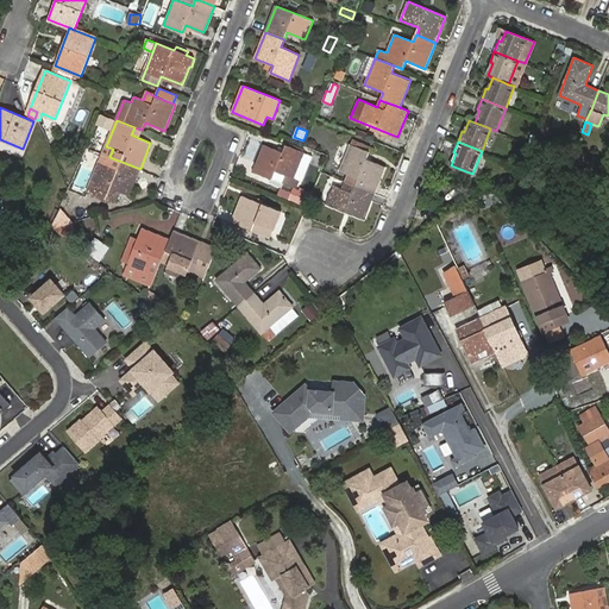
[(345,181),(375,193),(385,167),(366,158),(370,152),(350,144),(339,171),(347,175),(345,181)]
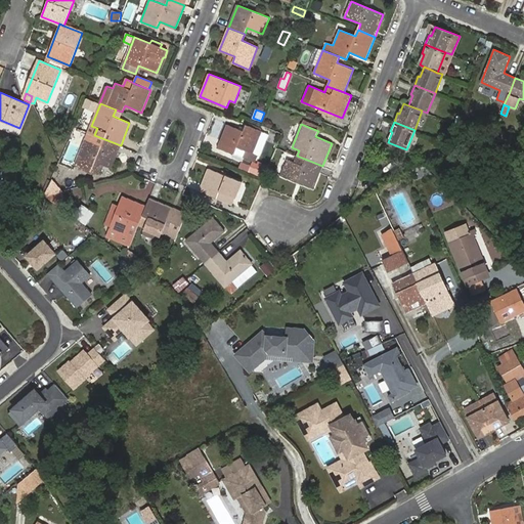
[(227,125),(218,146),(234,154),(236,147),(246,150),(244,158),(255,162),(258,155),(253,153),(262,130),(246,125),(244,131),(227,125)]
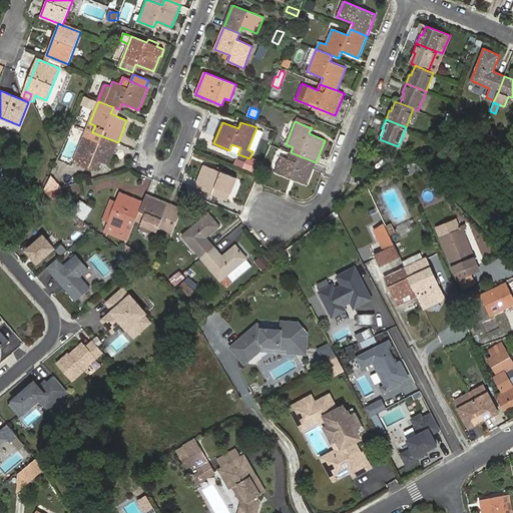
[(275,132),(267,128),(263,136),(272,140),(275,132)]
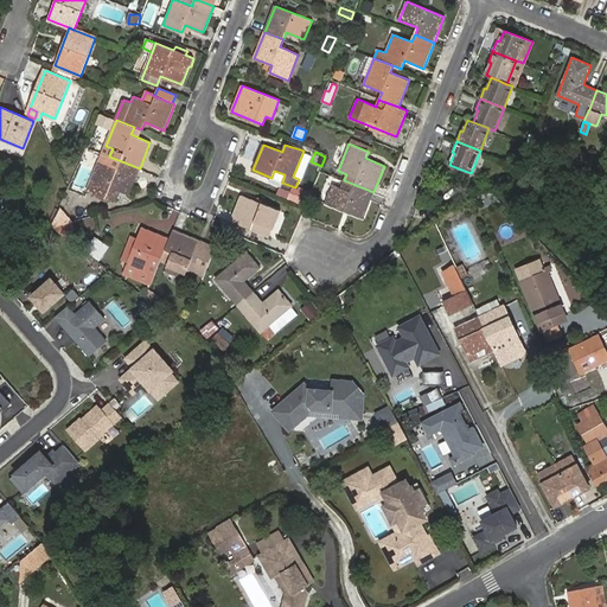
[(100,161),(88,190),(113,200),(116,190),(129,196),(140,168),(109,157),(107,164),(100,161)]
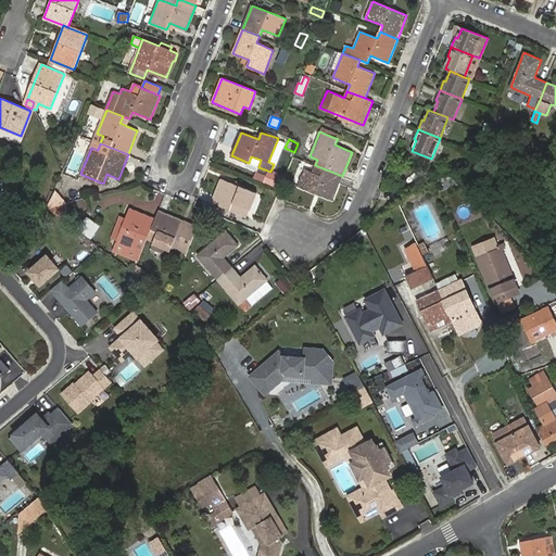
[(129,155),(127,163),(140,166),(142,159),(129,155)]
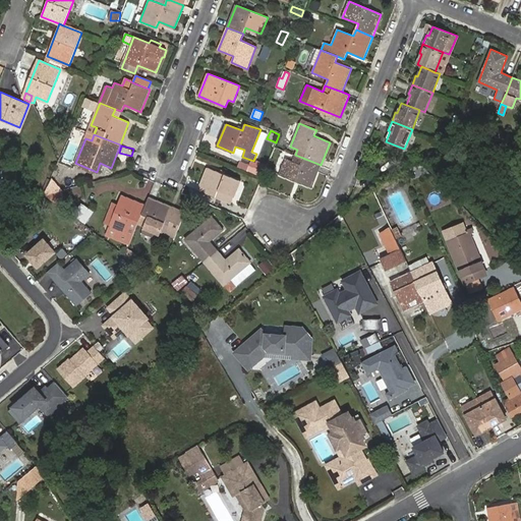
[(311,187),(321,165),(295,155),(293,161),(286,159),(279,175),(311,187)]
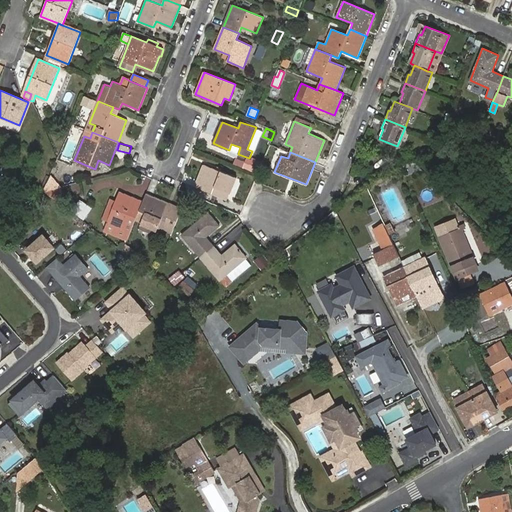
[(243,167),(246,160),(238,157),(235,164),(243,167)]
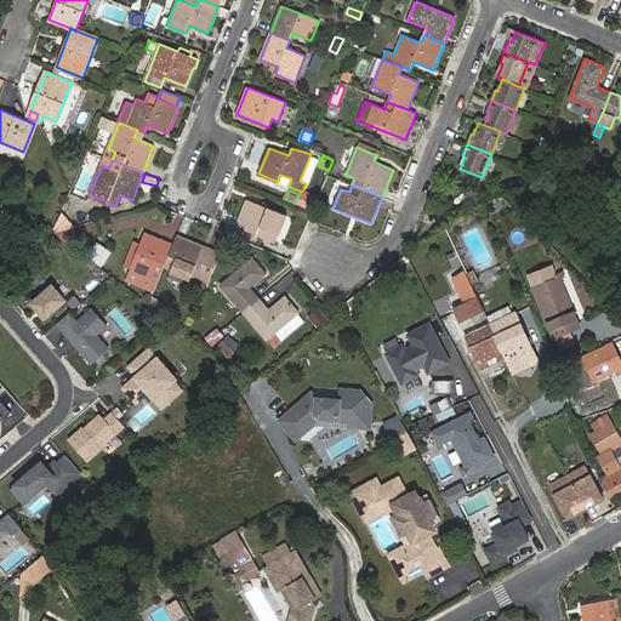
[(279,235),(286,215),(246,199),(237,226),(256,235),(260,227),(279,235)]
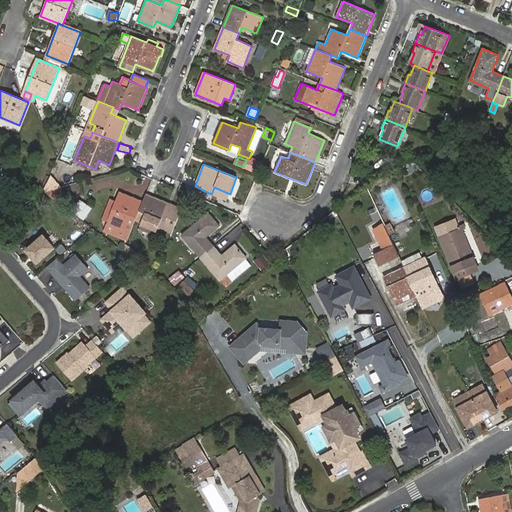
[(51,175),(44,192),(58,202),(61,187),(51,175)]
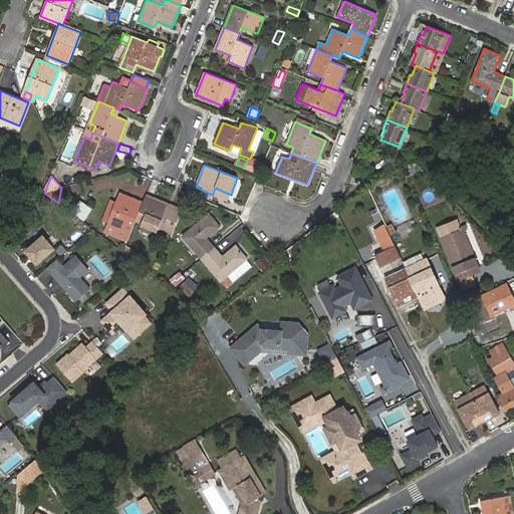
[(105,231),(127,241),(140,211),(143,203),(120,194),(117,202),(116,203),(109,221),(105,231)]
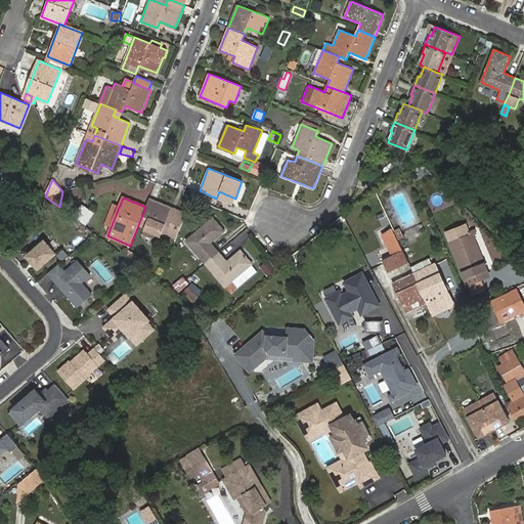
[(148,218),(142,233),(159,241),(162,232),(176,237),(186,214),(148,199),(145,207),(142,215),(148,218)]
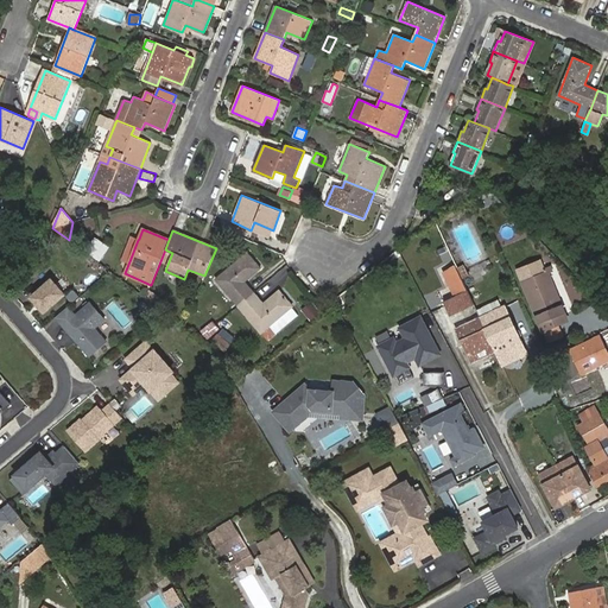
[(138,240),(139,239),(132,236),(122,259),(130,261),(138,240)]
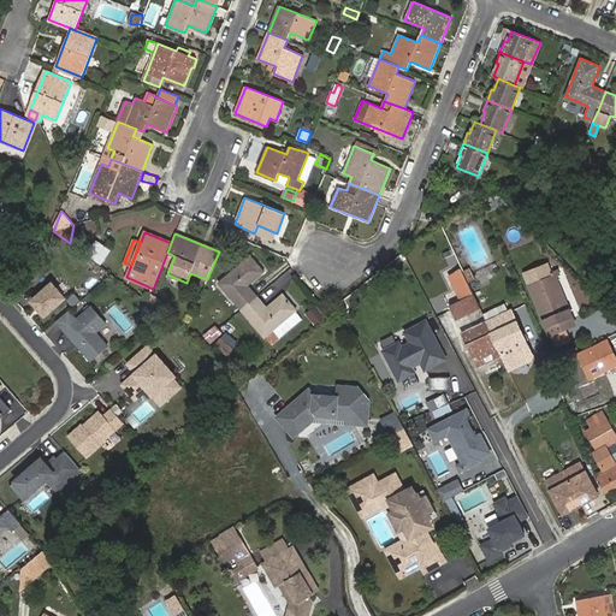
[(102,265),(111,248),(98,241),(89,258),(102,265)]
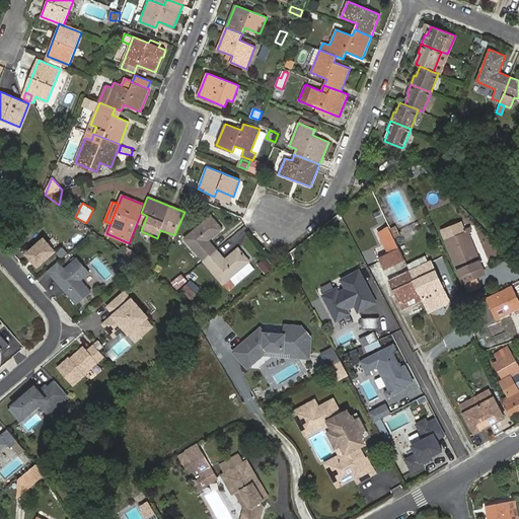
[(211,215),(184,238),(204,262),(217,249),(210,240),(223,229),(211,215)]
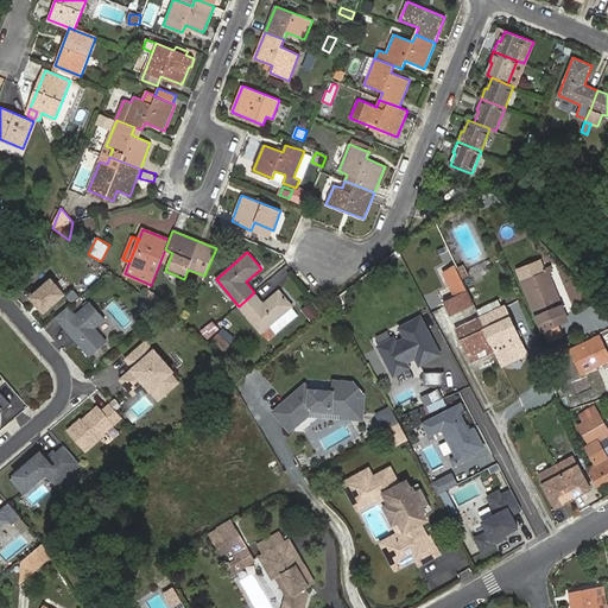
[(540,259),(515,270),(540,333),(543,331),(548,342),(564,336),(559,325),(567,322),(540,259)]
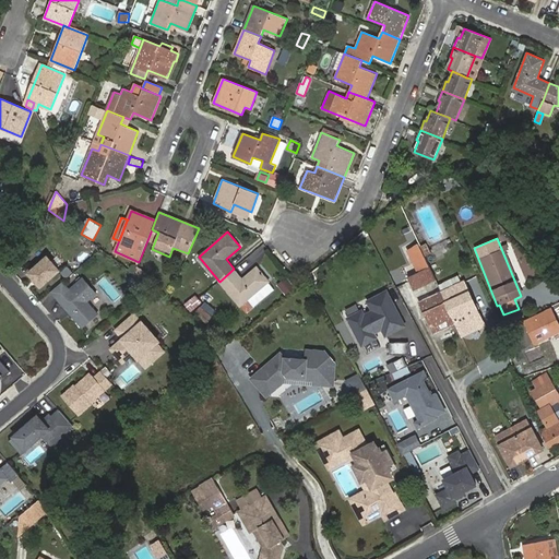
[(419,246),(425,257),(431,252),(426,242),(419,246)]
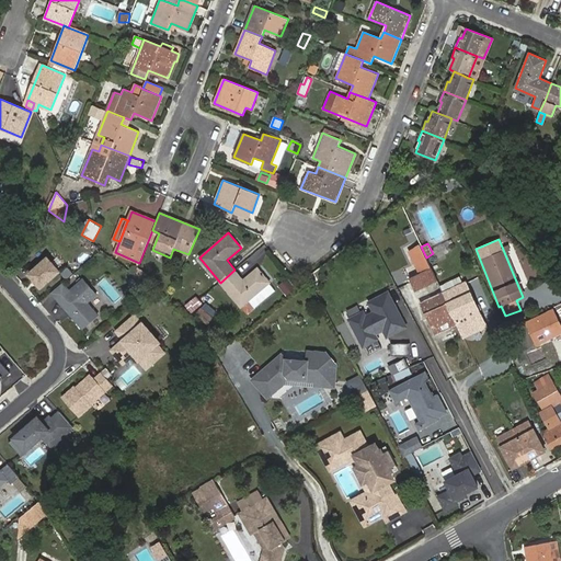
[(61,270),(48,254),(27,272),(41,287),(61,270)]
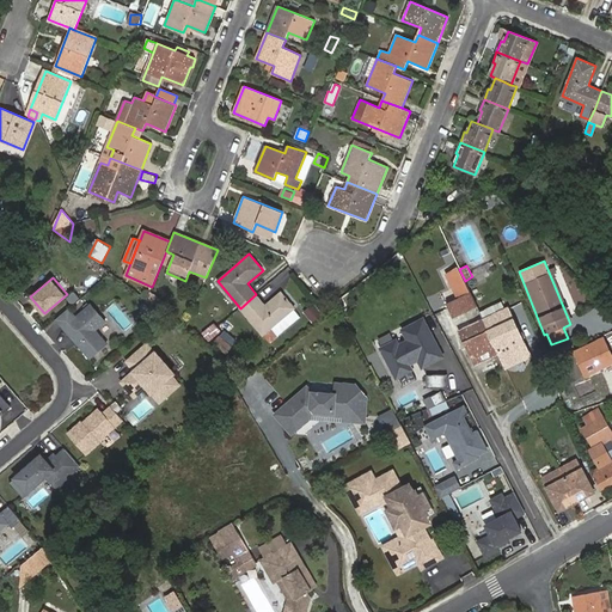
[(463,285),(440,295),(442,300),(465,291),(463,285)]
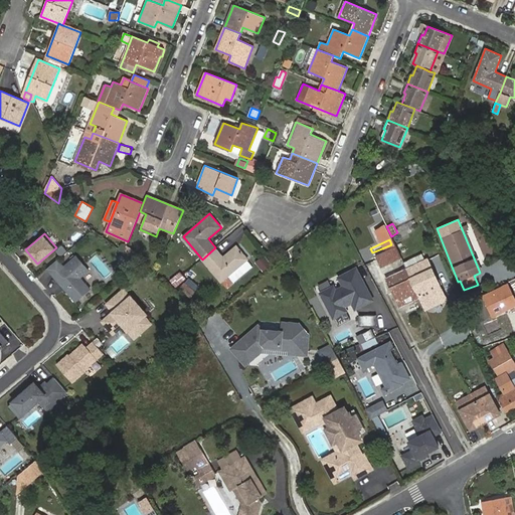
[(124,251),(135,260),(139,253),(127,245),(124,251)]
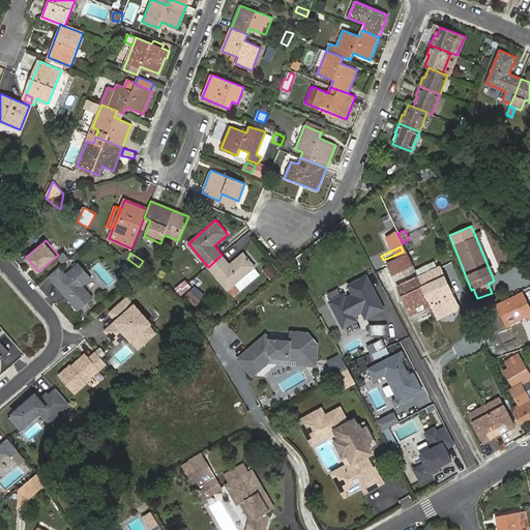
[(230,264),(222,255),(208,267),(228,290),(238,281),(243,286),(252,278),(247,273),(255,267),(243,253),(230,264)]
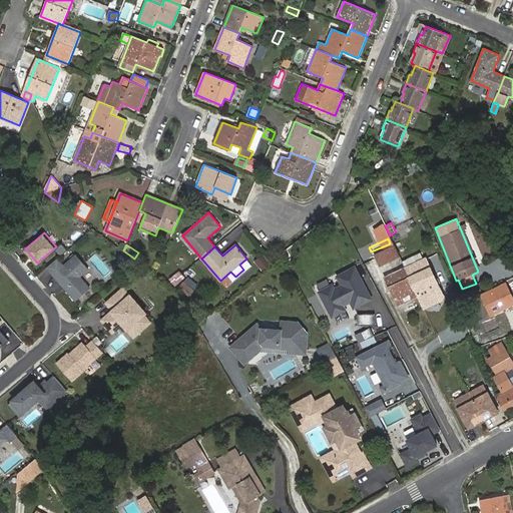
[(400,257),(395,245),(375,254),(380,266),(400,257)]
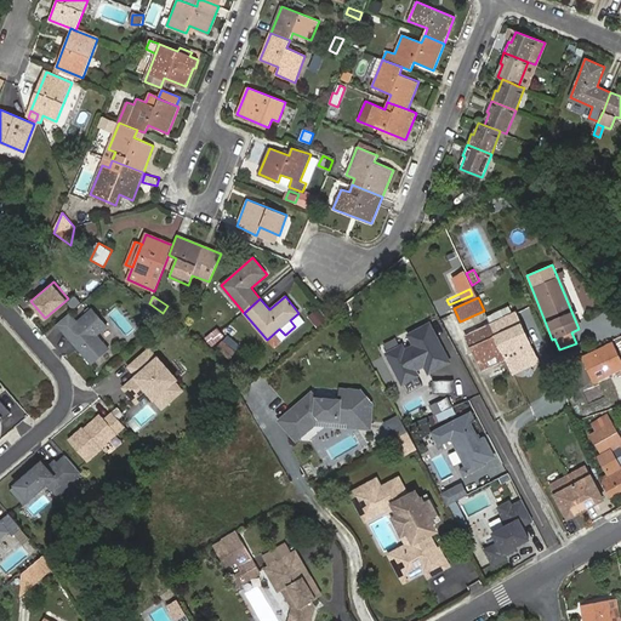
[(320,308),(309,317),(319,328),(329,319),(320,308)]
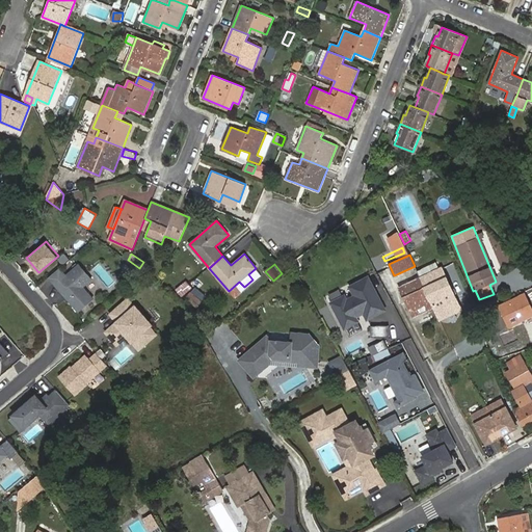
[(59,268),(49,277),(79,311),(94,298),(83,287),(91,280),(79,265),(67,276),(59,268)]
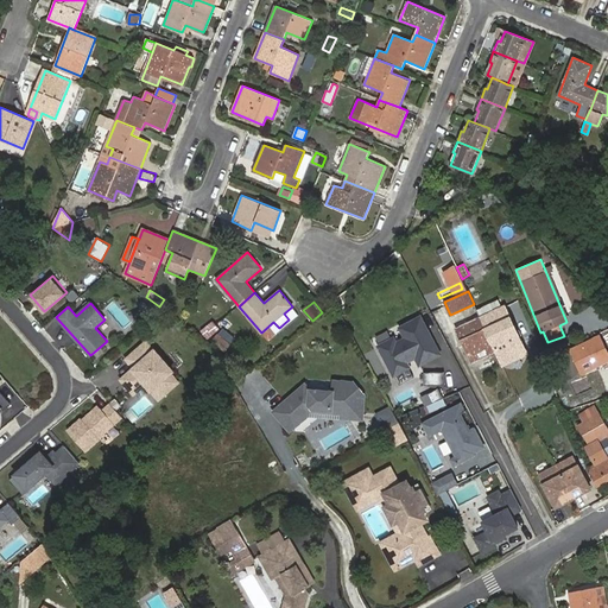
[(527,353),(506,306),(481,318),(496,350),(502,363),(527,353)]
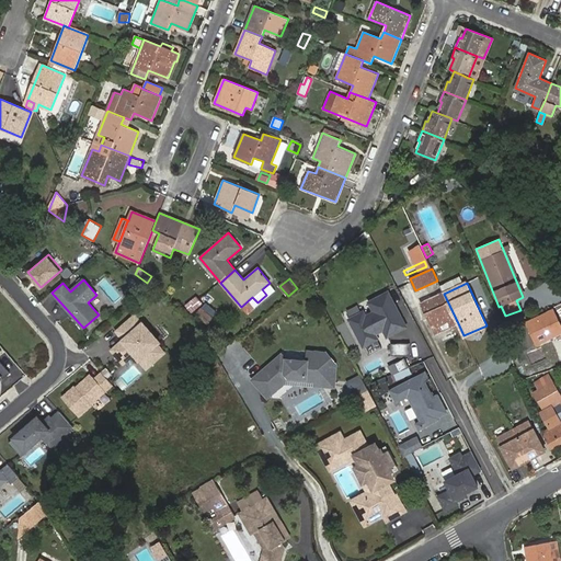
[(191,311),(203,304),(186,285),(175,294),(185,306),(191,311)]
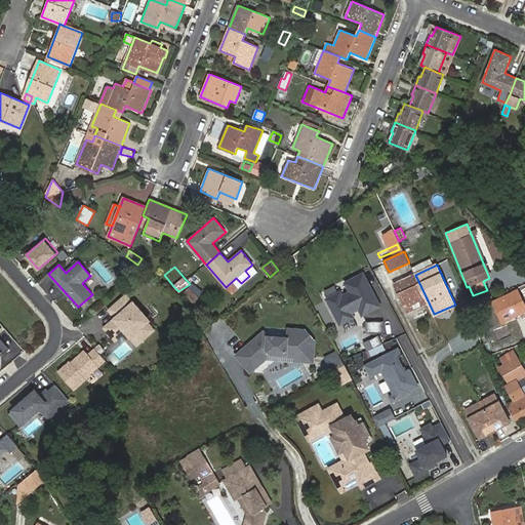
[(367,312),(380,306),(363,274),(347,282),(351,291),(342,296),(340,291),(327,298),(339,322),(353,315),(351,313),(360,308),(361,311),(365,309),(367,312)]
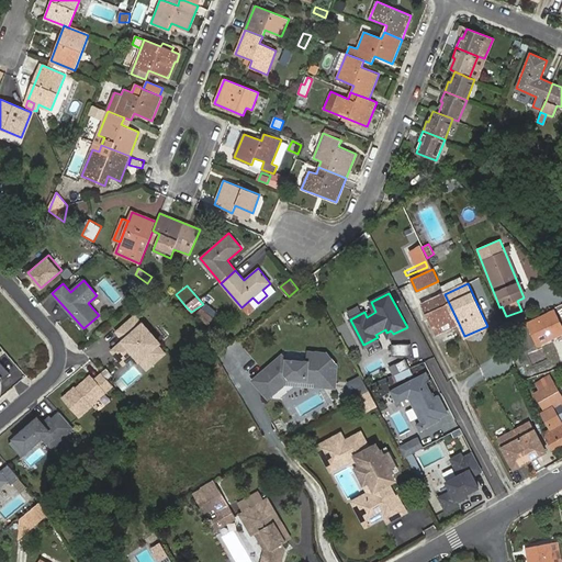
[(437,335),(459,324),(445,294),(423,304),(437,335)]
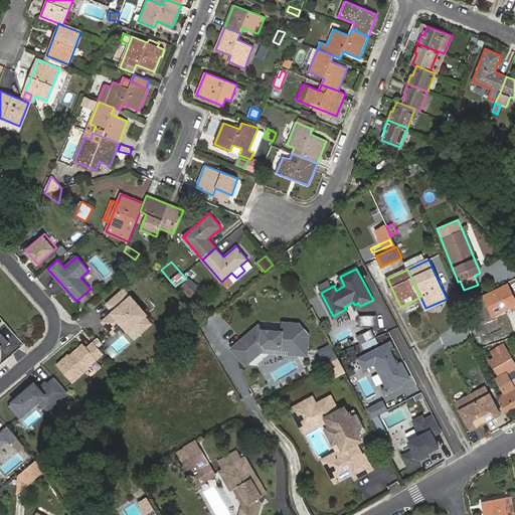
[(231,273),(221,282),(225,287),(236,278),(231,273)]
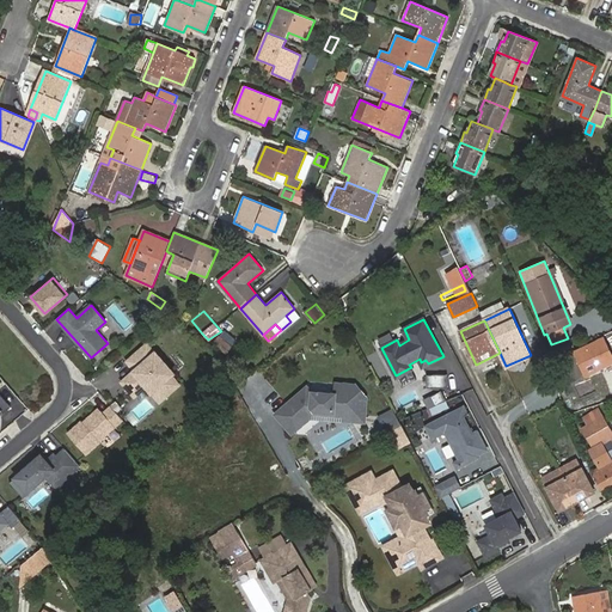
[(226,353),(232,346),(220,336),(214,342),(226,353)]
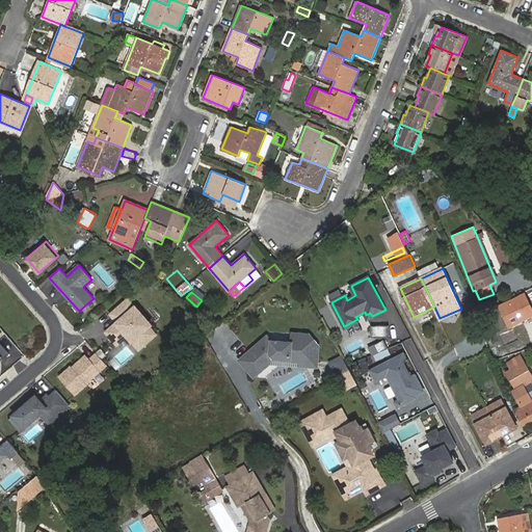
[(128,300),(111,315),(118,323),(112,328),(116,333),(111,339),(117,346),(128,338),(132,343),(138,338),(145,345),(156,336),(150,327),(152,325),(128,300)]
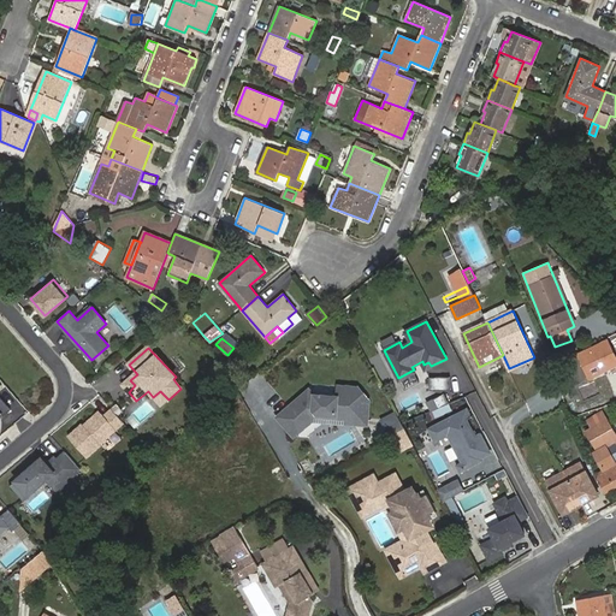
[(217,368),(227,373),(232,363),(221,359),(217,368)]
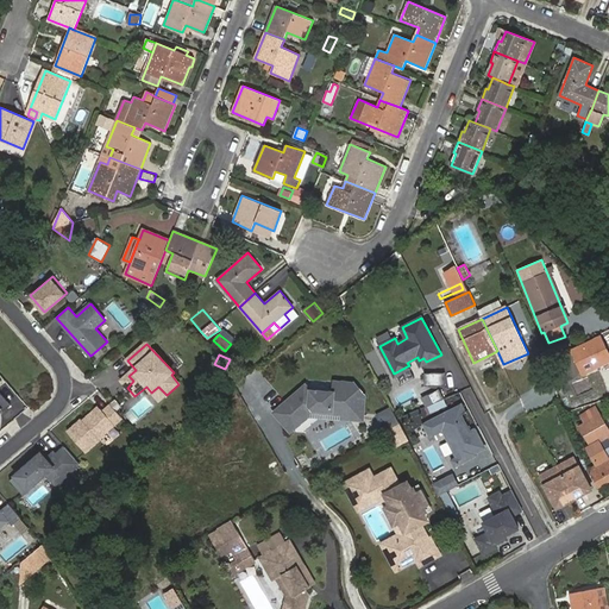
[(445,384),(445,371),(425,371),(425,384),(445,384)]
